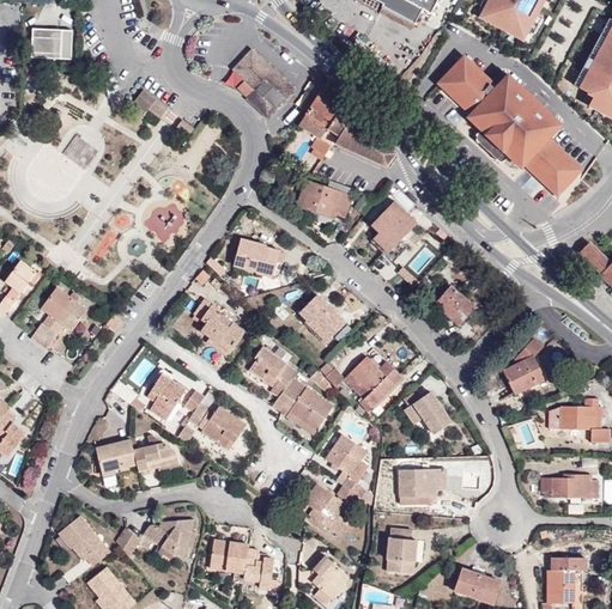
[(426,13),(432,0),(353,0),(375,12),(379,6),(411,24),(418,8),(426,13)]
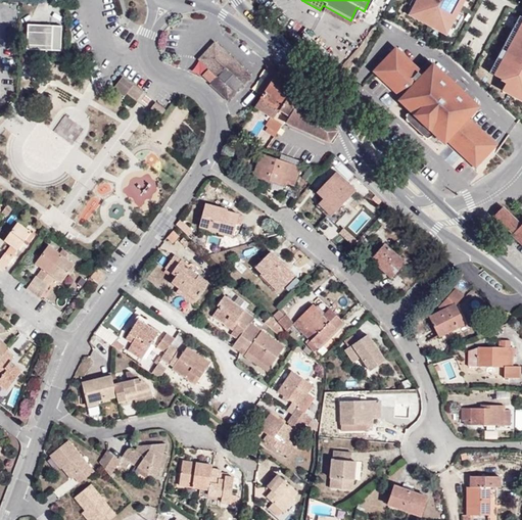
[(417,0),(411,11),(446,31),(451,24),(458,10),(463,0),(417,0)]
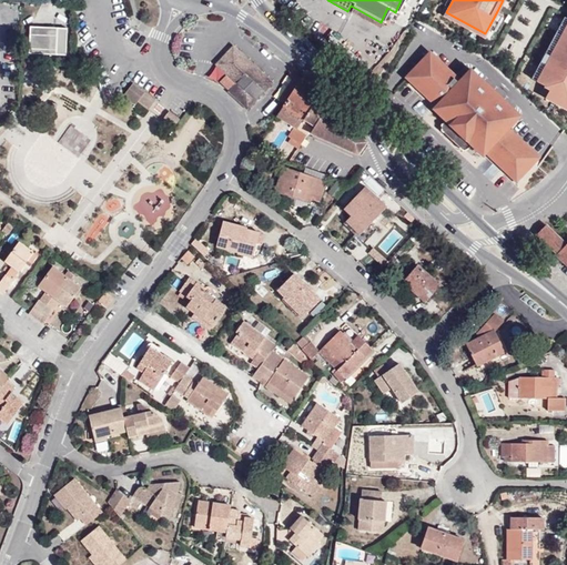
[(377,28),(381,22),(351,6),(347,11),(377,28)]
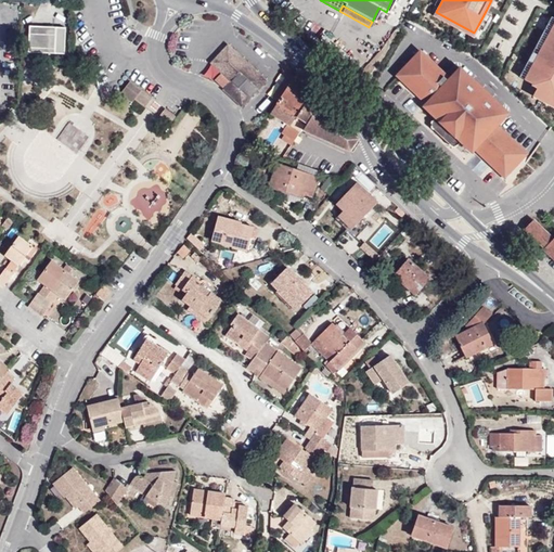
[(484,28),(491,13),(486,11),(478,25),(484,28)]
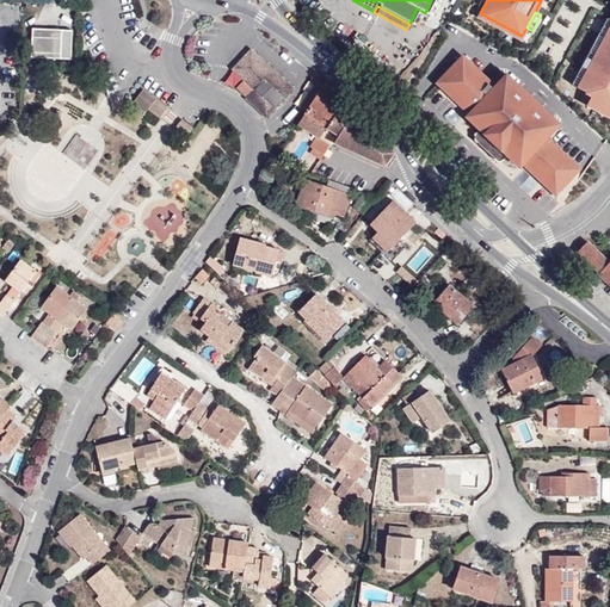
[(579,86),(609,29),(609,17),(608,16),(572,82),(579,86)]
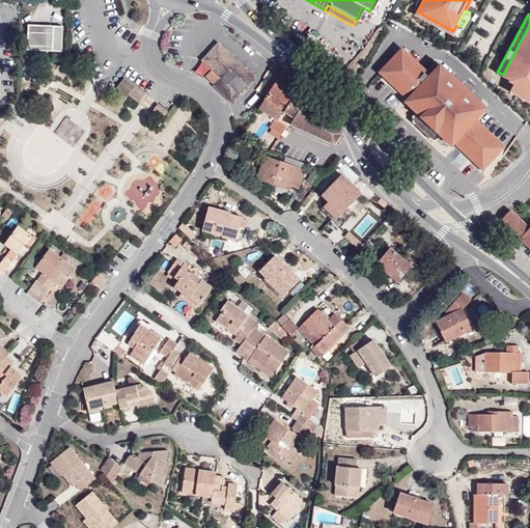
[(529,25),(503,75),(514,81),(510,89),(529,99),(529,25)]
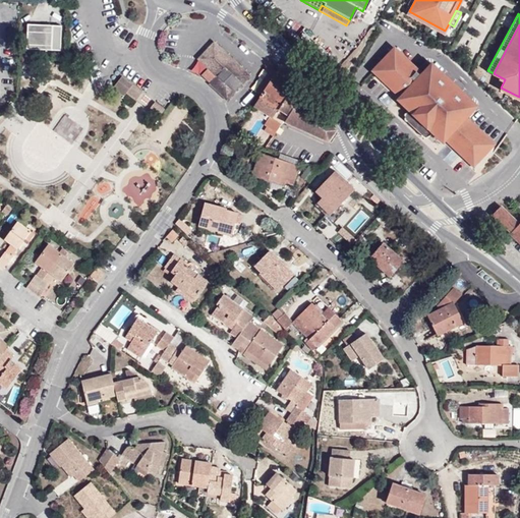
[(60,27),(27,25),(26,50),(59,51),(60,27)]
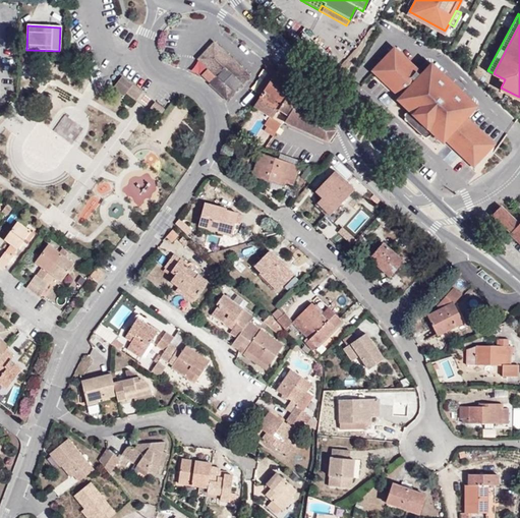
[(217,40),(200,56),(210,65),(204,71),(214,80),(213,81),(229,98),(252,73),(217,40)]
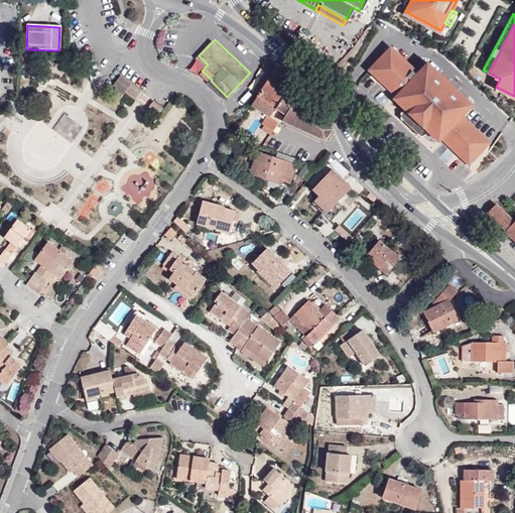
[(472,103),(428,60),(425,63),(418,72),(392,44),(371,68),(398,94),(395,97),(405,106),(400,111),(400,116),(418,133),(424,133),(428,129),(438,138),(441,136),(469,162),(488,140),(461,114),(472,103)]
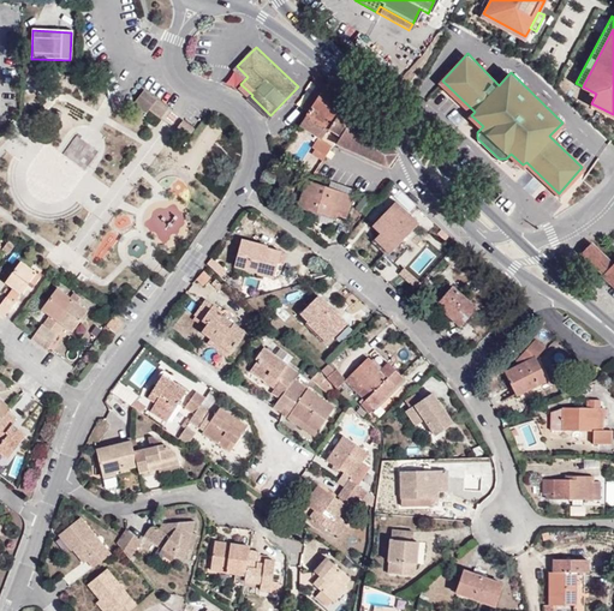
[(300,124),(316,135),(320,136),(316,141),(313,147),(317,149),(328,155),(341,135),(344,136),(339,142),(346,148),(361,121),(356,118),(358,114),(345,105),(349,101),(328,82),(309,114),(304,119),(300,124)]
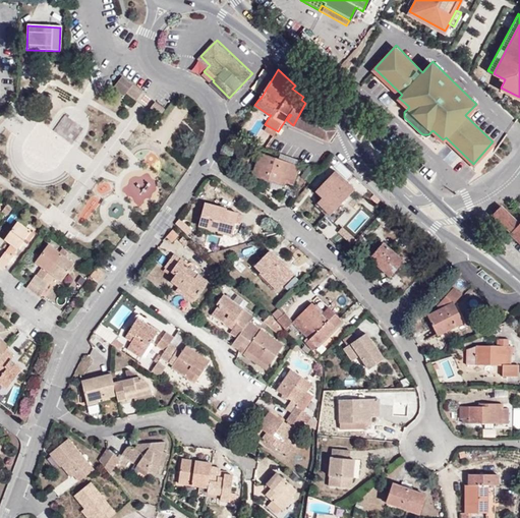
[(138,98),(145,89),(123,71),(114,83),(126,93),(128,91),(138,98)]
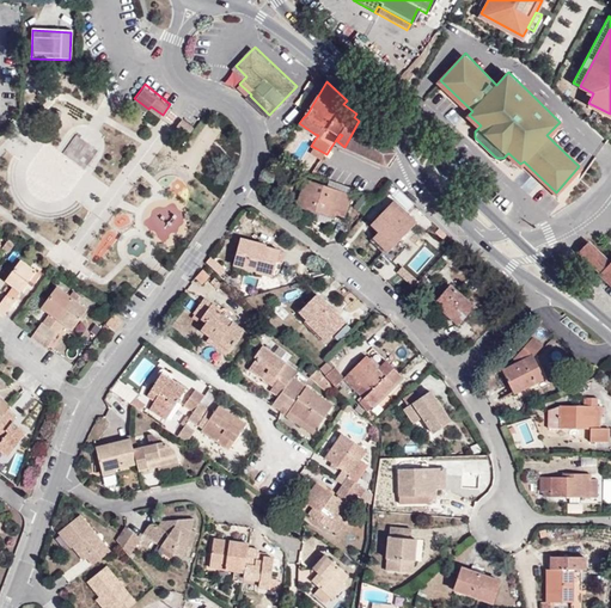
[(354,117),(359,121),(344,147),(386,164),(396,152),(379,134),(377,137),(361,127),(365,122),(356,114),(354,117)]
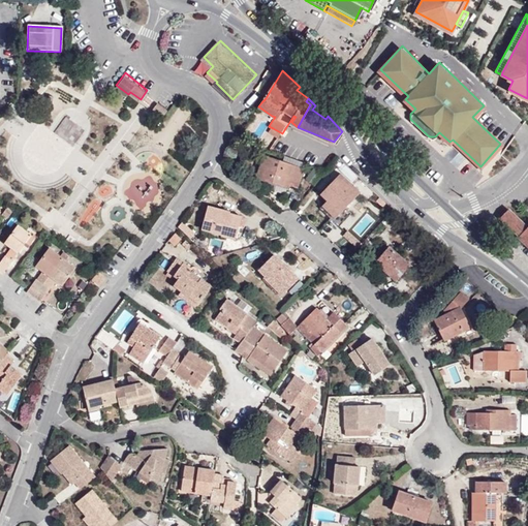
[(168,107),(158,100),(153,109),(162,116),(168,107)]
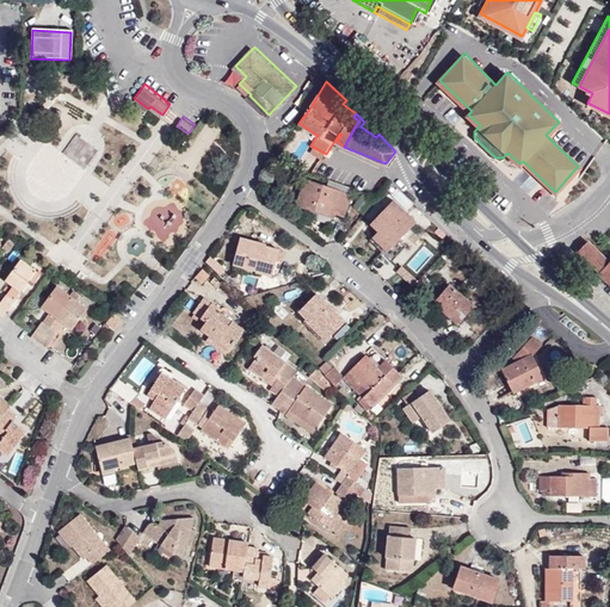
[(379,134),(364,122),(361,127),(376,137),(379,134)]
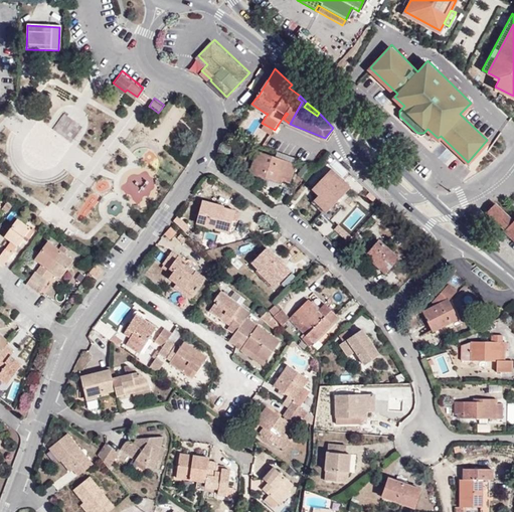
[(275,130),(266,125),(264,128),(272,134),(275,130)]
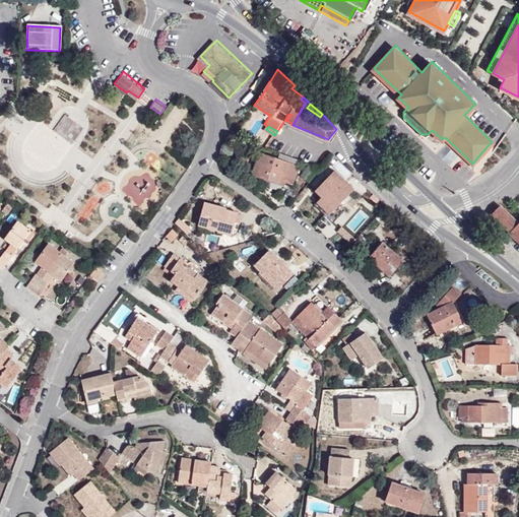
[(300,167),(260,152),(252,175),(283,186),(284,183),(293,186),(300,167)]
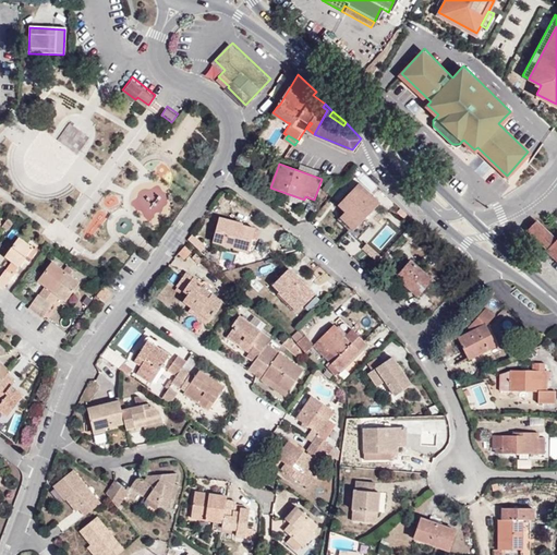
[(373,188),(378,181),(360,165),(354,171),(373,188)]
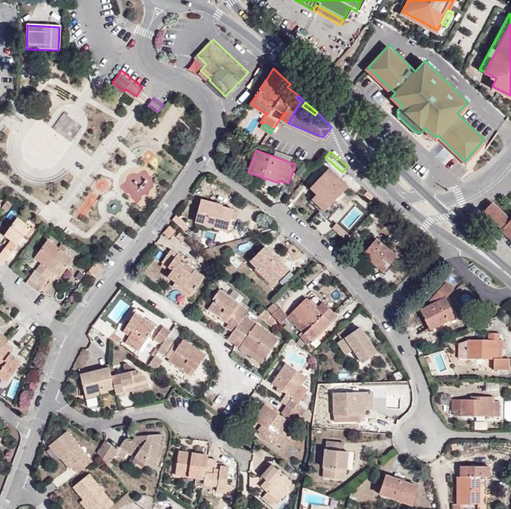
[(348,184),(342,178),(337,183),(325,171),(310,186),(317,193),(312,197),(322,207),(336,194),(338,196),(349,185),(348,184)]
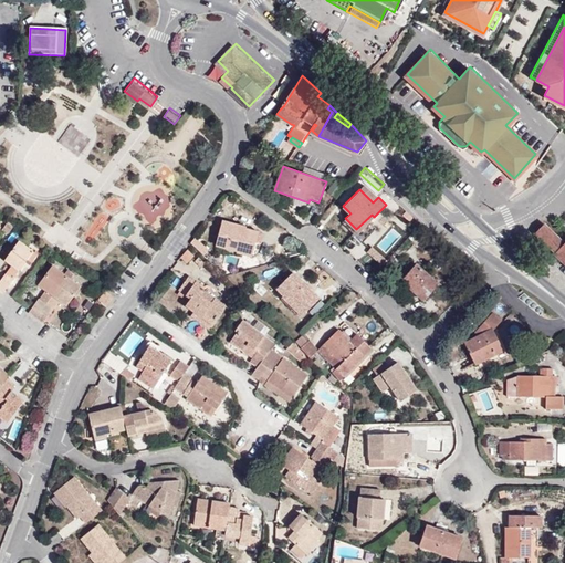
[(378,197),(385,204),(390,198),(382,189),(376,195),(378,197)]
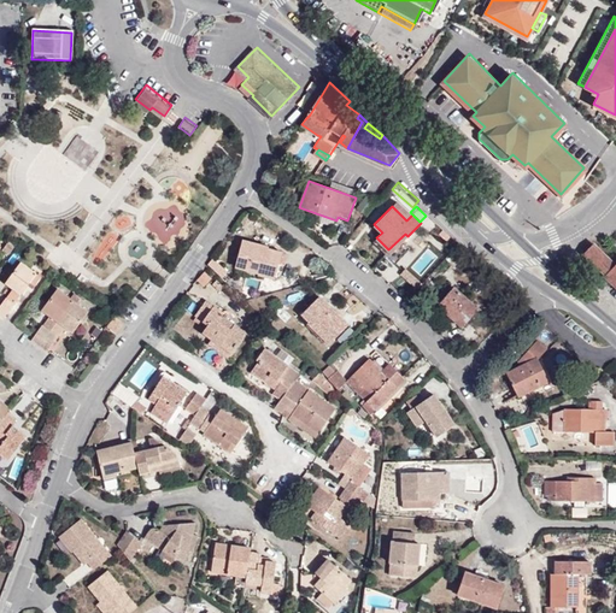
[(388,249),(376,237),(374,240),(396,261),(409,247),(403,241),(408,236),(405,234),(388,249)]
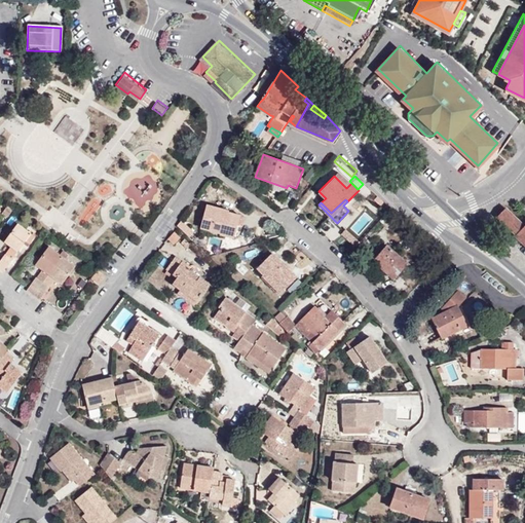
[(208,201),(202,224),(231,231),(232,223),(237,224),(239,224),(241,222),(244,220),(244,219),(244,216),(242,213),(240,211),(237,209),(208,201)]
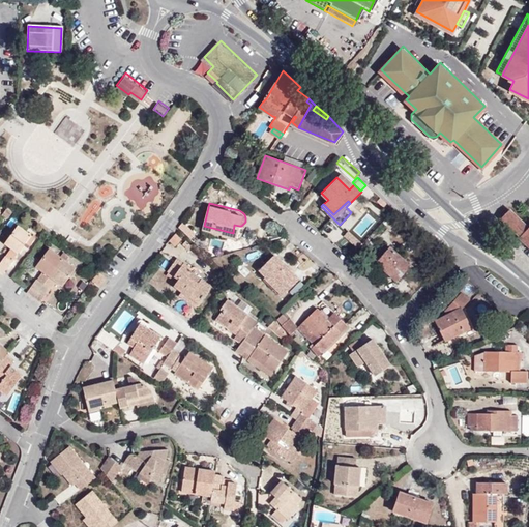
[(528,220),(509,203),(501,211),(519,228),(517,230),(528,241),(528,220)]
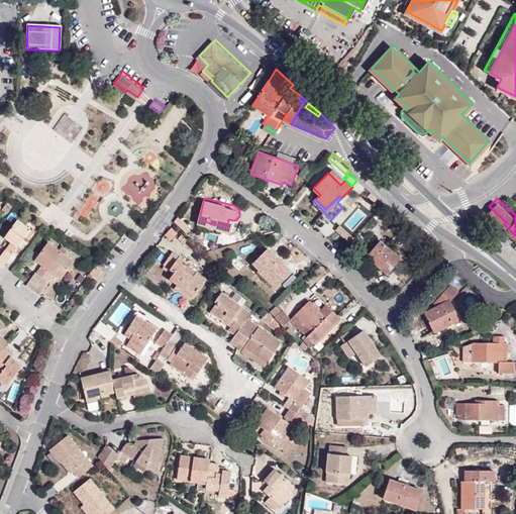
[(8,212),(12,206),(7,202),(3,208),(8,212)]
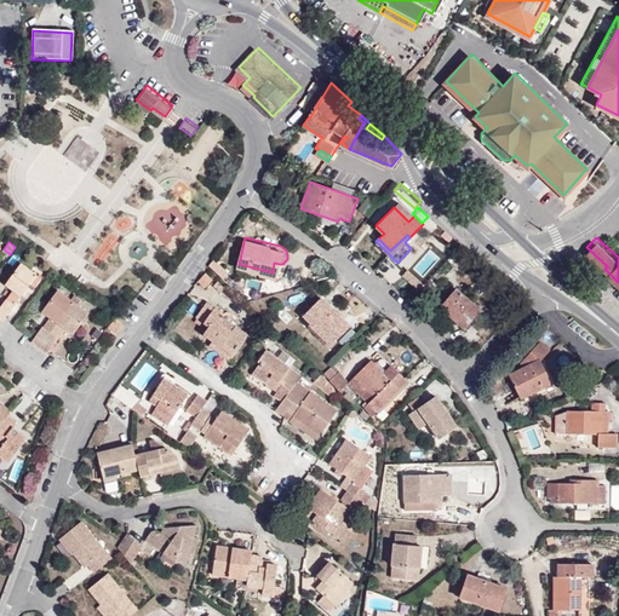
[(422,259),(430,264),(437,252),(430,247),(422,259)]
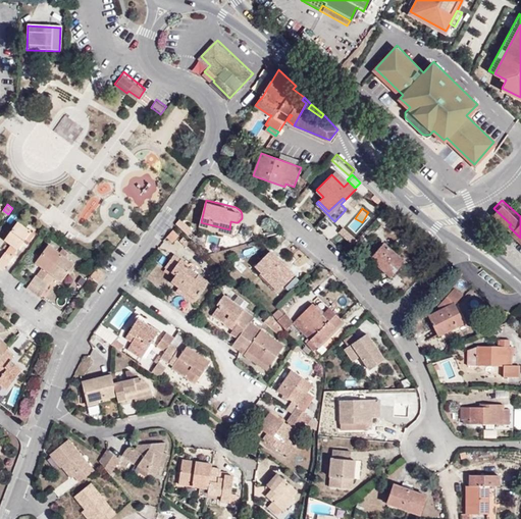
[(180,215),(176,220),(186,229),(190,225),(180,215)]
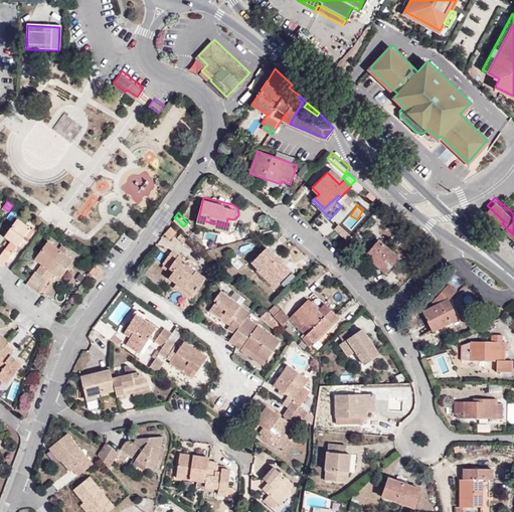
[(24,232),(29,225),(17,216),(4,232),(16,242),(24,232)]
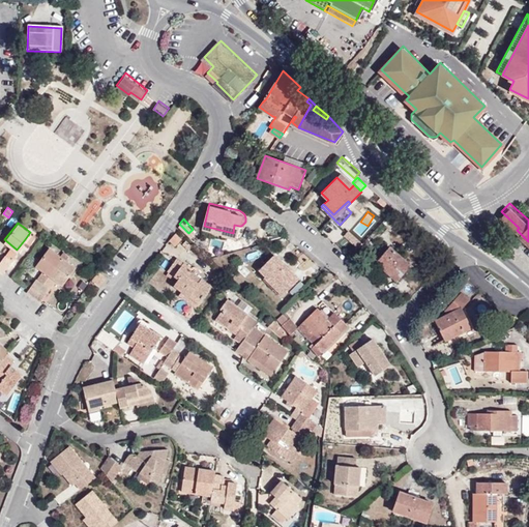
[(348,229),(345,233),(360,245),(364,240),(349,228),(348,229)]
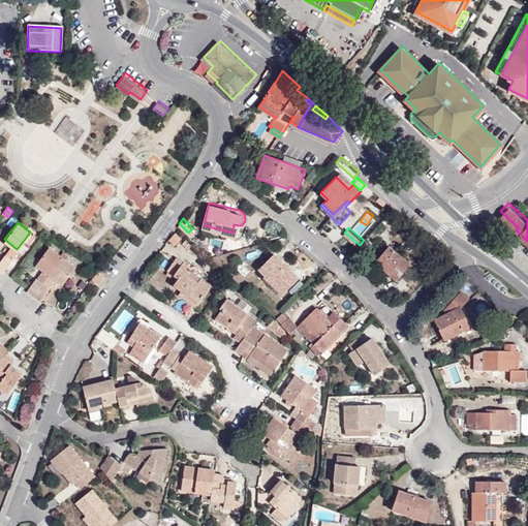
[(172,246),(179,237),(171,230),(164,240),(172,246)]
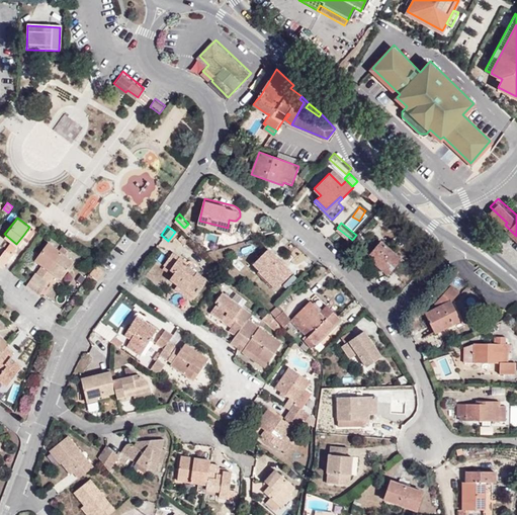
[(28,237),(33,230),(29,227),(24,234),(28,237)]
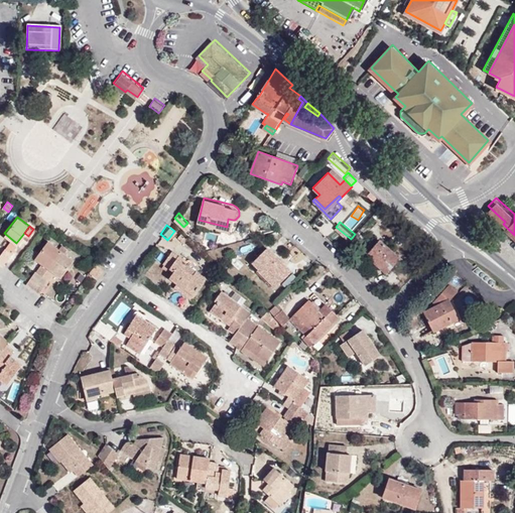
[(16,243),(4,233),(0,238),(0,244),(2,247),(9,252),(16,243)]
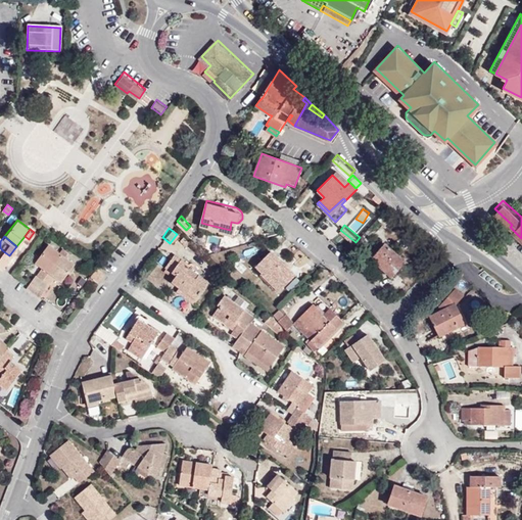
[(185,246),(188,242),(183,237),(179,240),(185,246)]
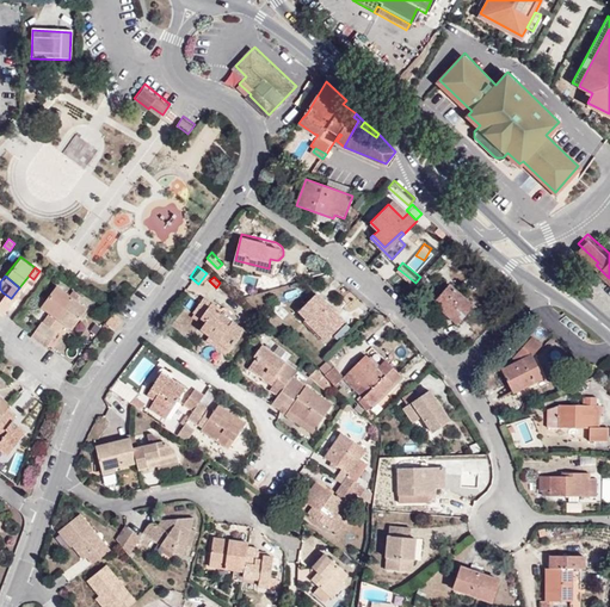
[(53,316),(71,295),(55,283),(38,304),(47,310),(53,316)]
